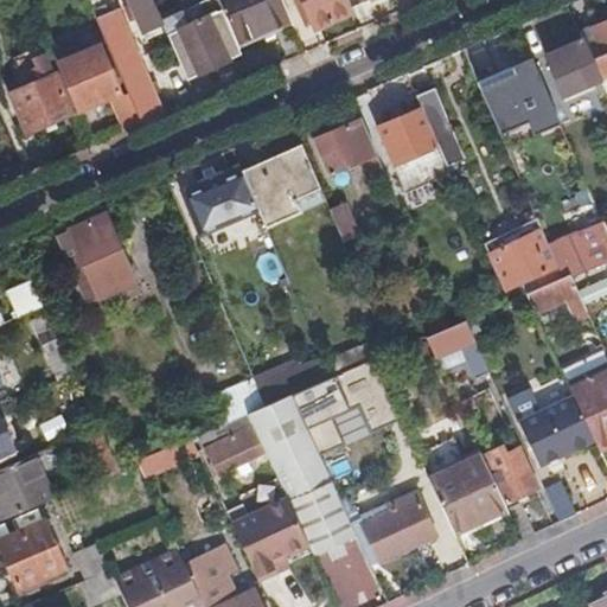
[(128,0),(144,32),(164,24),(153,0),(128,0)]
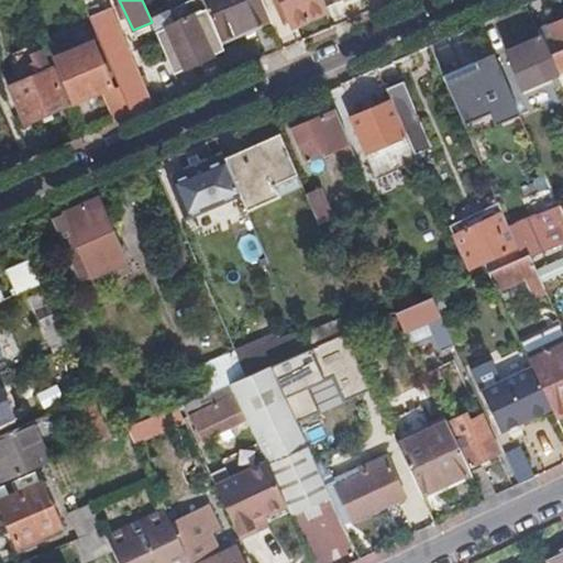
[(154,26),(156,32),(207,10),(202,0),(180,0),(165,8),(166,12),(158,15),(162,24),(154,26)]
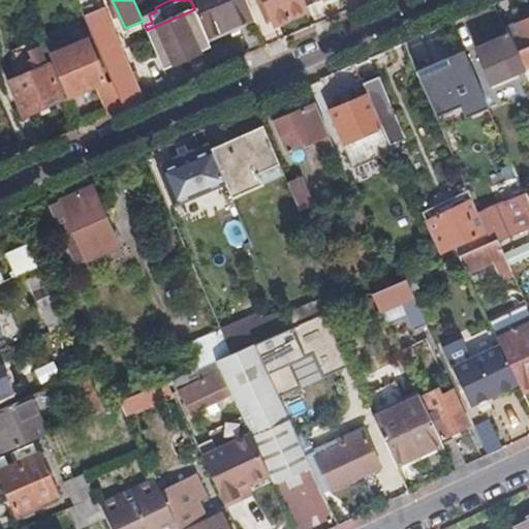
[(240,25),(254,19),(246,0),(190,0),(194,9),(208,38),(225,31),(227,35),(242,29),(240,25)]
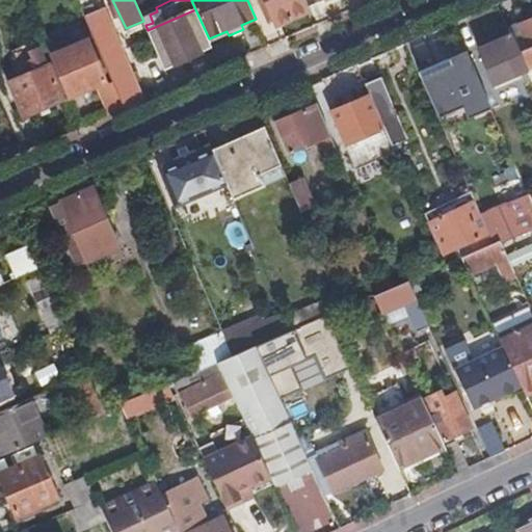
[(264,0),(275,26),(310,11),(307,6),(303,0),(264,0)]
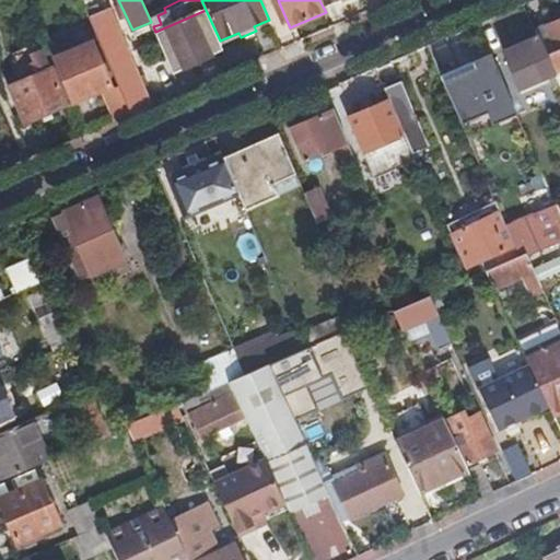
[(119,86),(131,115),(150,106),(108,9),(95,14),(93,8),(88,11),(119,86)]
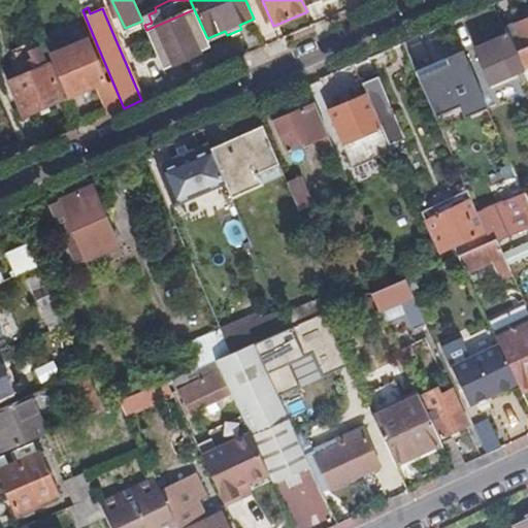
[(200,52),(210,46),(207,38),(194,9),(146,30),(160,62),(169,58),(172,65),(200,54),(200,52)]
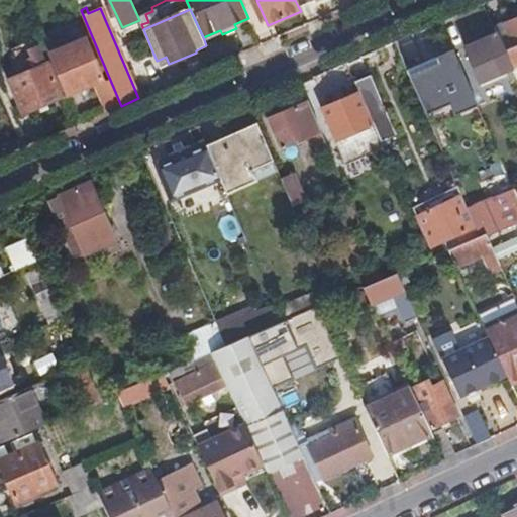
[(516,18),(505,24),(515,46),(504,52),(511,68),(515,68),(516,72),(516,18)]
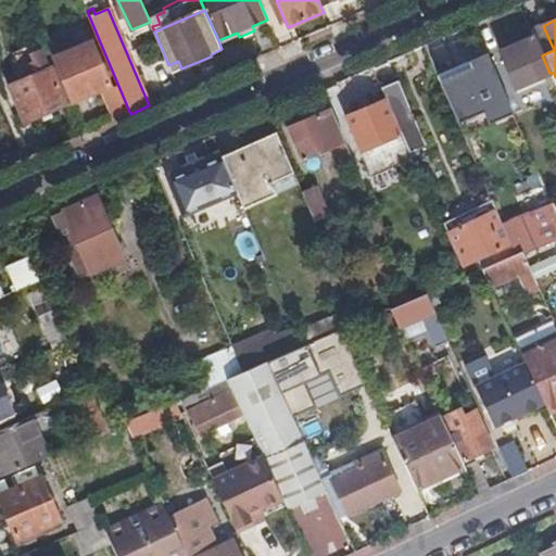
[(543,26),(532,32),(534,38),(542,55),(554,50),(543,26)]
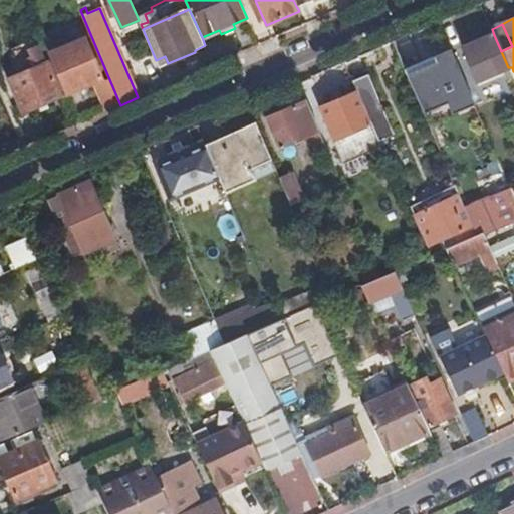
[(69,92),(102,77),(79,26),(65,32),(68,39),(59,43),(61,48),(50,53),(69,92)]
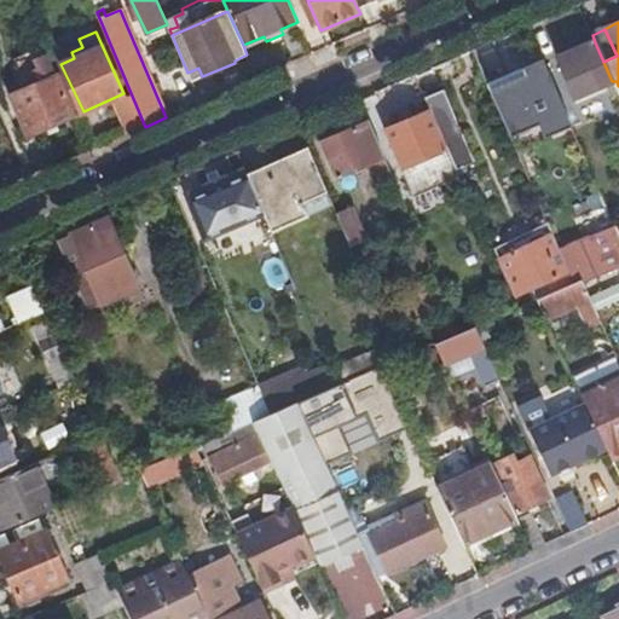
[(603,62),(595,42),(559,59),(570,82),(579,76),(588,96),(613,84),(612,81),(603,62)]
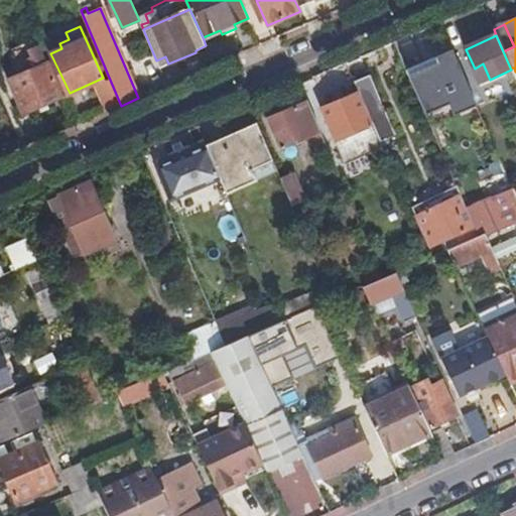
[(9,80),(24,113),(62,97),(61,96),(47,62),(39,44),(21,52),(26,66),(29,72),(12,79),(9,80)]
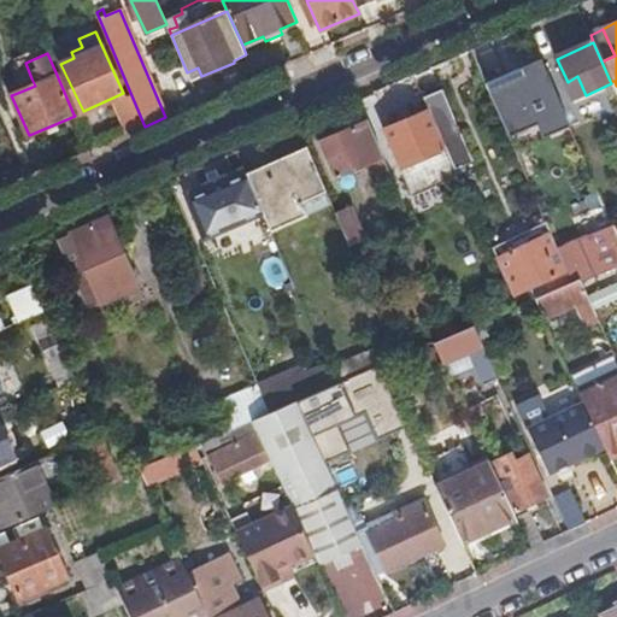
[(532,58),(485,78),(499,115),(548,94),(532,58)]
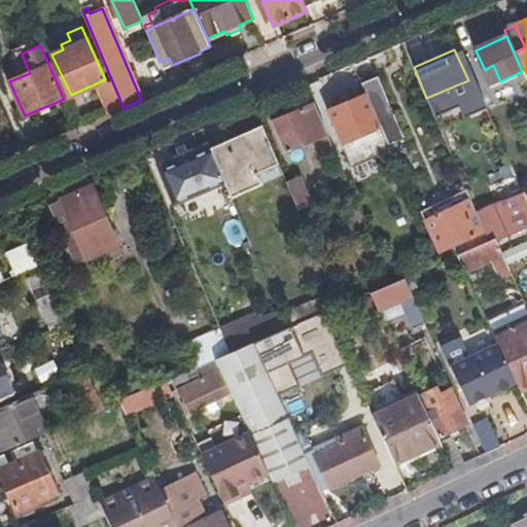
[(160,62),(164,69),(172,65),(169,58),(160,62)]
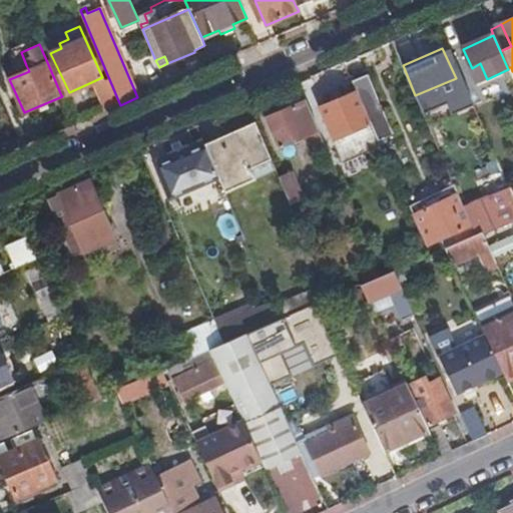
[(480,63),(472,68),(478,82),(487,79),(480,63)]
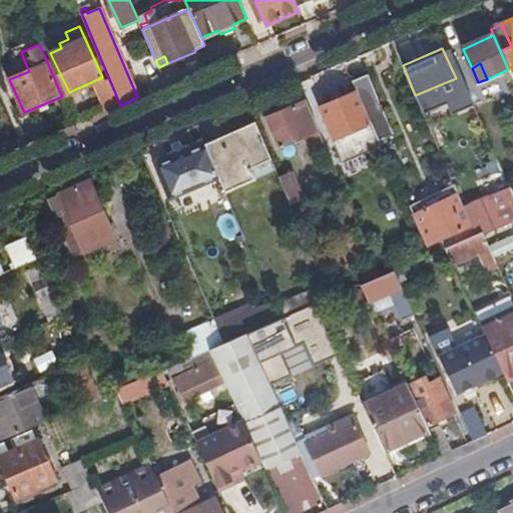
[(26,65),(9,72),(12,78),(29,71),(26,65)]
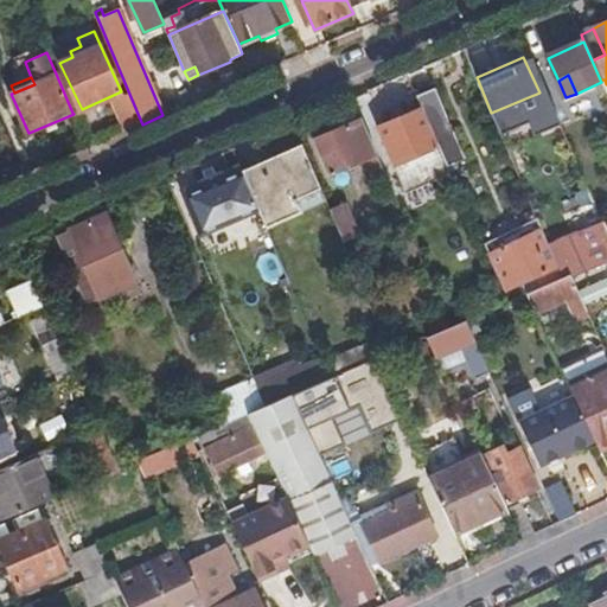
[(435,89),(416,96),(422,110),(438,146),(449,171),(468,163),(435,89)]
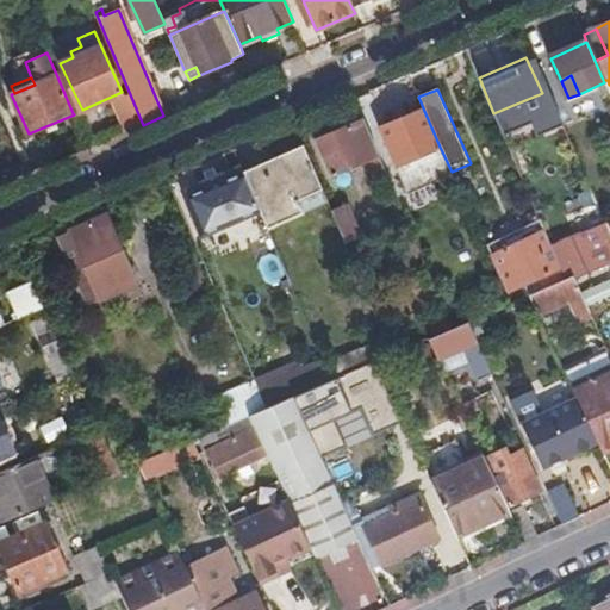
[(387,128),(372,92),(356,98),(365,120),(386,170),(440,147),(424,111),(387,128)]
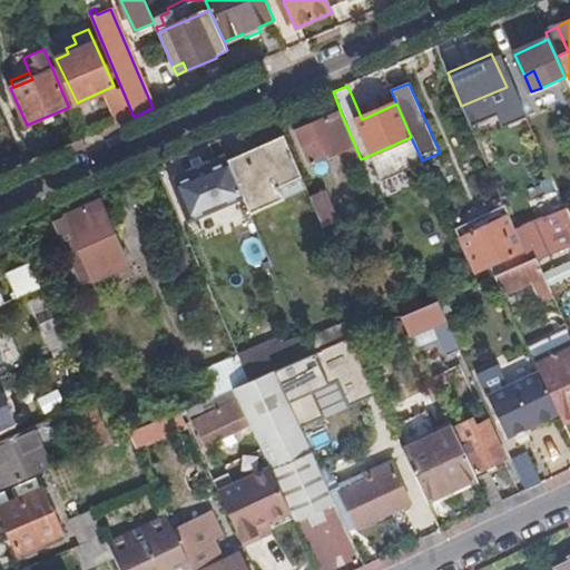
[(105,95),(117,124),(134,117),(121,88),(105,95)]
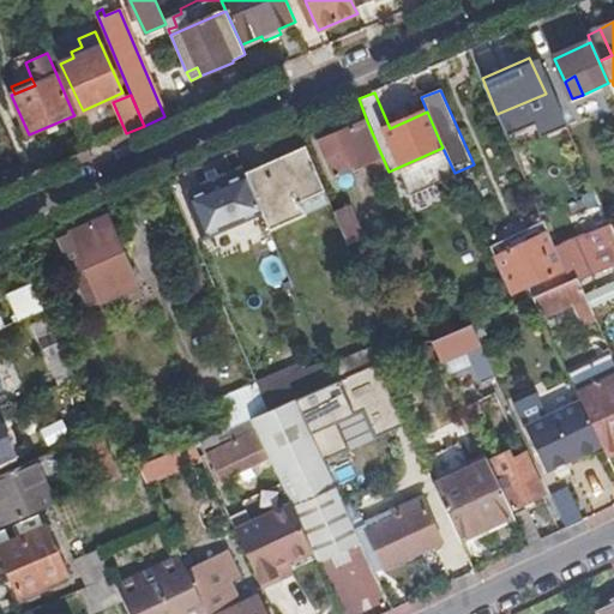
[(389,172),(367,121),(319,143),(339,190),(355,182),(351,172),(374,161),(384,182),(392,179),(389,172)]
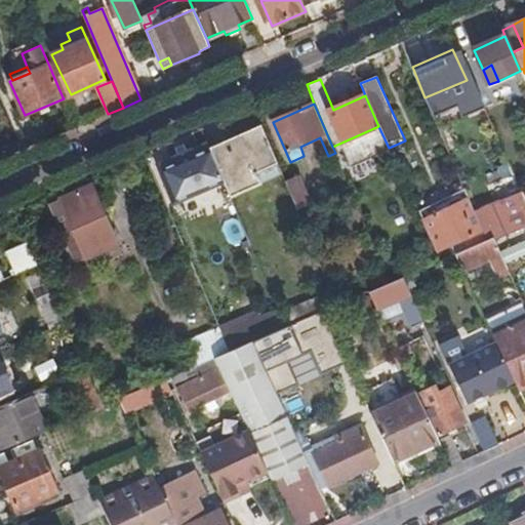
[(282,175),(261,125),(257,127),(259,131),(238,142),(256,186),(282,175)]
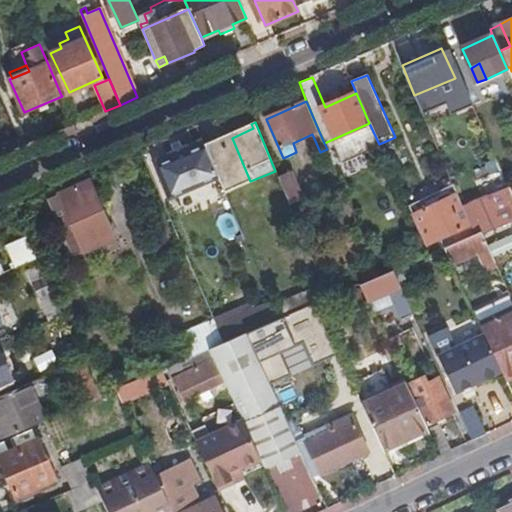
[(253,128),(251,124),(205,145),(219,178),(225,193),(250,181),(232,138),(253,128)]
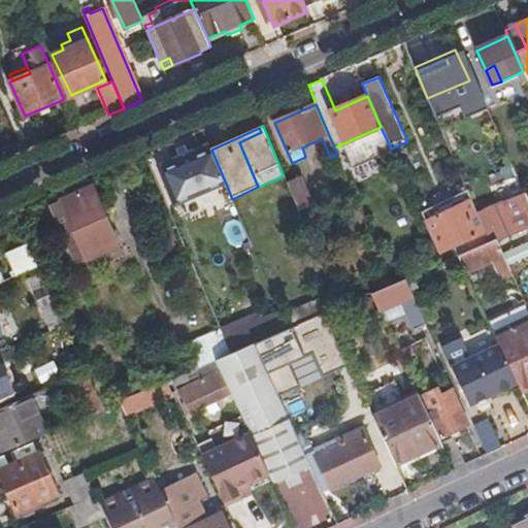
[(211,150),(209,144),(159,166),(175,205),(226,184),(211,150)]
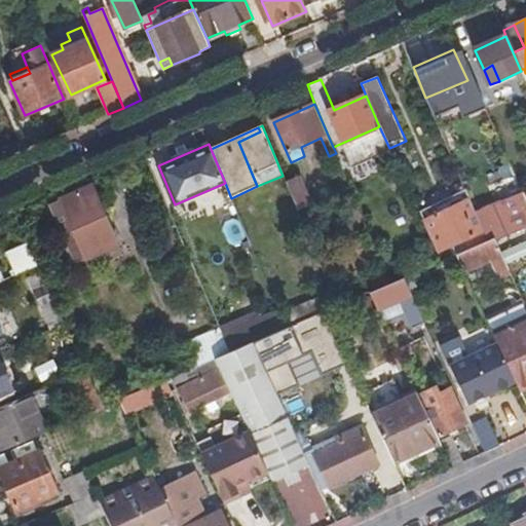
[(523,191),(517,175),(470,194),(471,199),(477,211),(498,202),(523,191)]
